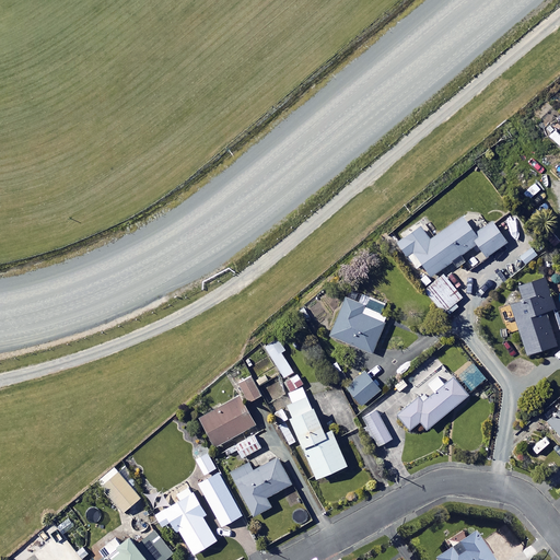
[(476,236),(463,218),(431,241),(422,228),(399,244),(418,269),(423,265),(433,278),(478,245),(487,258),(508,243),(493,223),(476,236)]
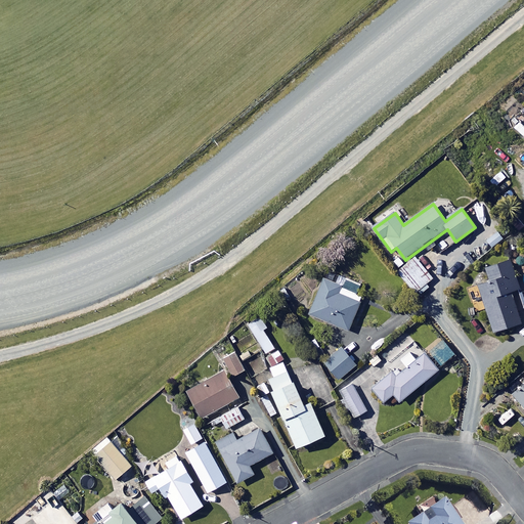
[(434,279),(416,257),(397,272),(416,294),(434,279)]
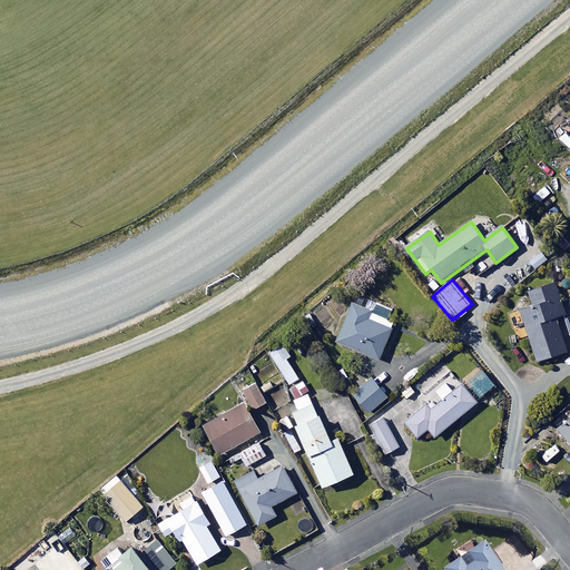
[(539,313),(523,317),(537,364),(567,355),(557,318),(564,316),(556,284),(533,291),(539,313)]
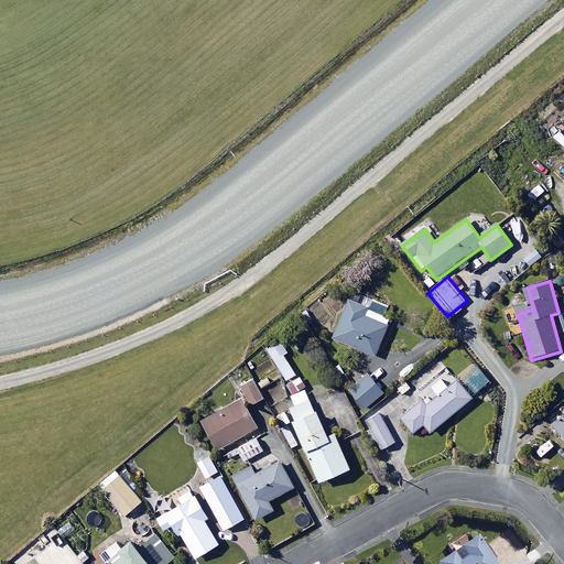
[(369,308),(350,301),(334,339),(377,357),(397,310),(373,300),(369,308)]
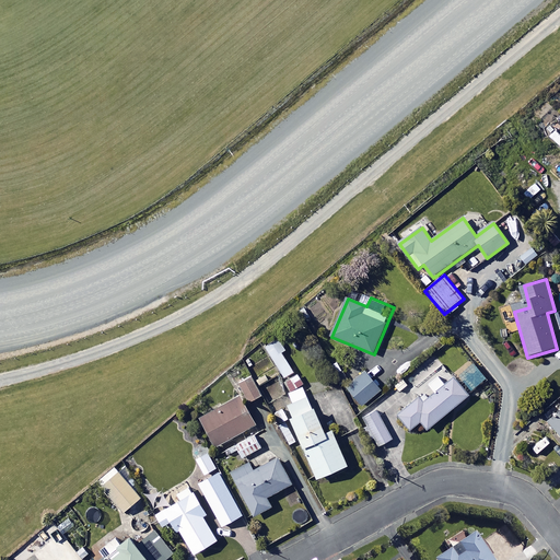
[(287,350),(279,339),(266,348),(286,378),(294,373),(282,353),(287,350)]
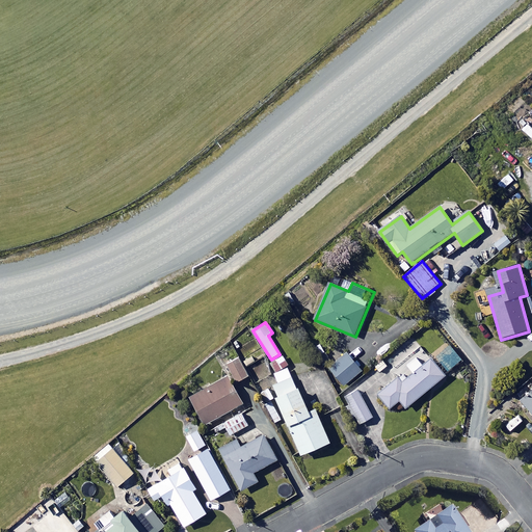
[(462,363),(450,347),(436,358),(449,373),(462,363)]
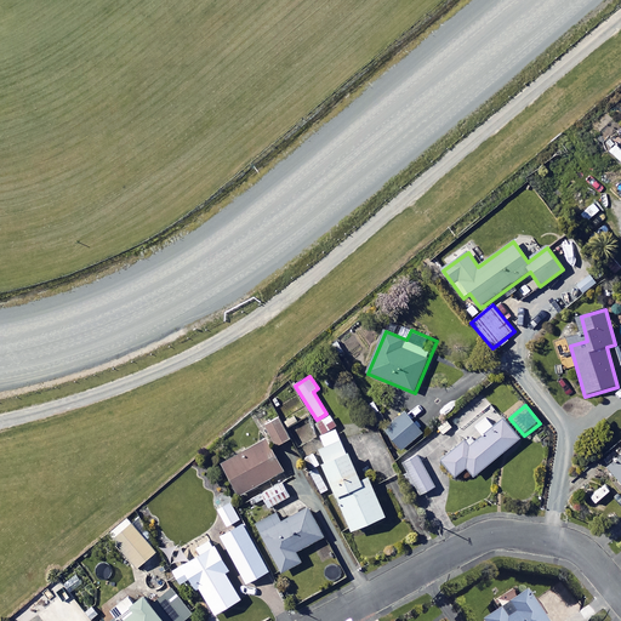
[(405,411),(385,428),(403,451),(425,433),(405,411)]
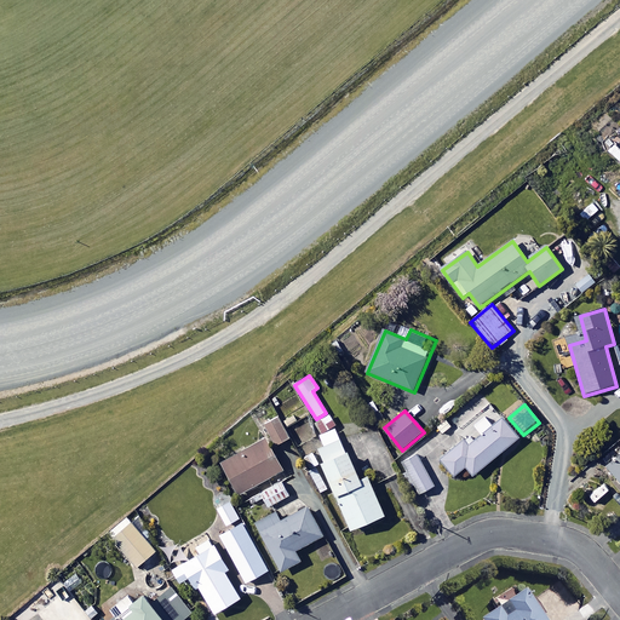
[(487,417),(476,428),(483,436),(470,447),(465,441),(441,460),(454,476),(465,468),(474,477),(520,440),(503,419),(494,426),(487,417)]
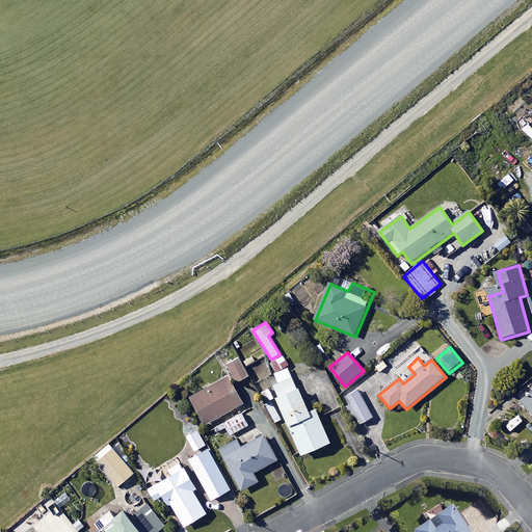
[(249,376),(241,358),(228,366),(237,383),(249,376)]
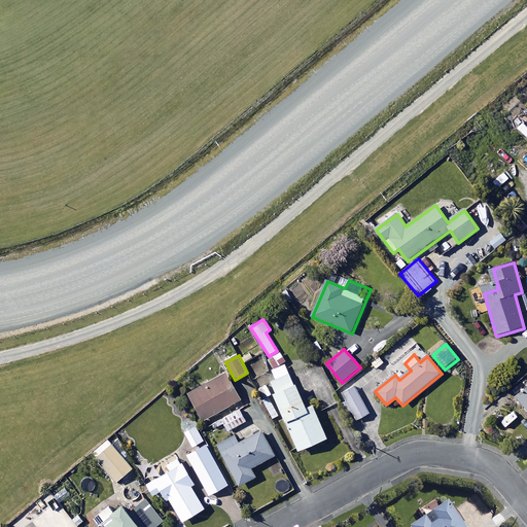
[(307,409),(287,364),(272,371),(276,380),(270,383),(300,452),(328,438),(314,406),(307,409)]
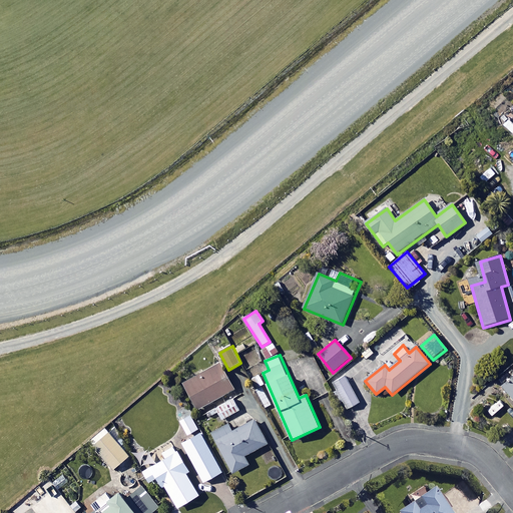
[(234,390),(220,364),(200,375),(199,373),(182,383),(197,411),(234,390)]
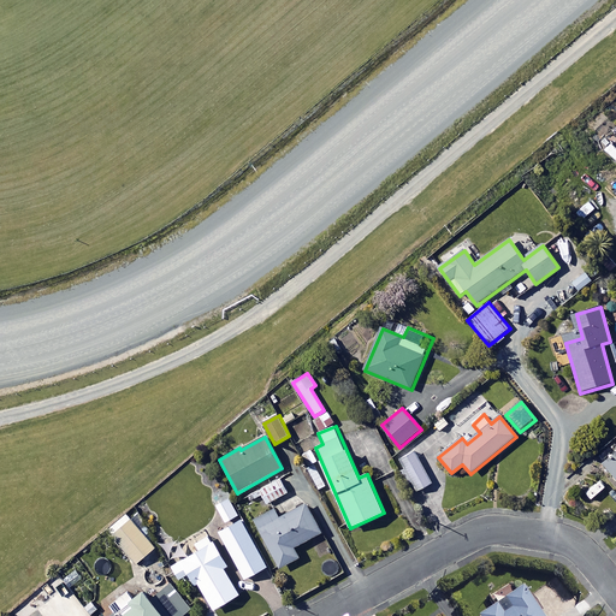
[(432,485),(414,450),(397,460),(415,493),(432,485)]
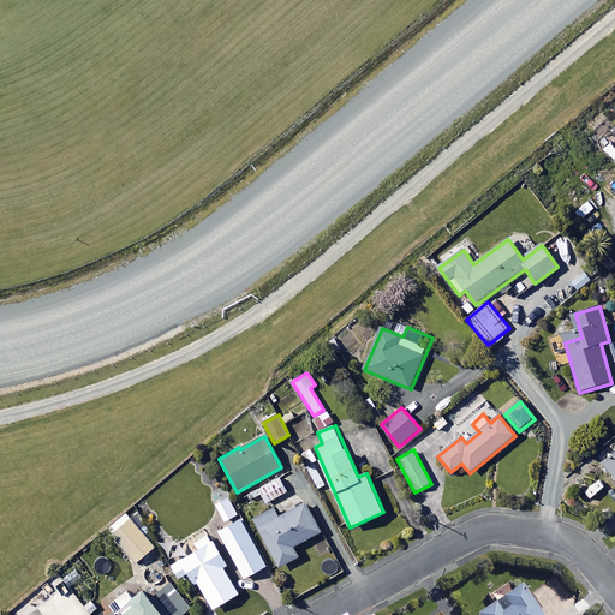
[(614,453),(602,464),(614,478),(614,453)]
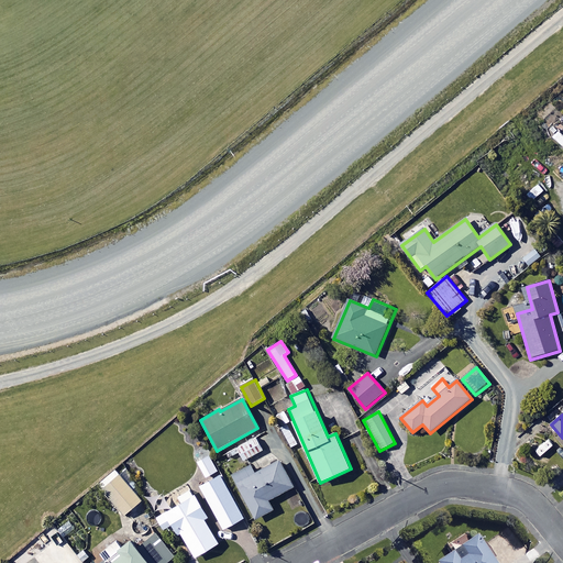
[(288,424),(282,428),(291,449),(299,444),(288,424)]
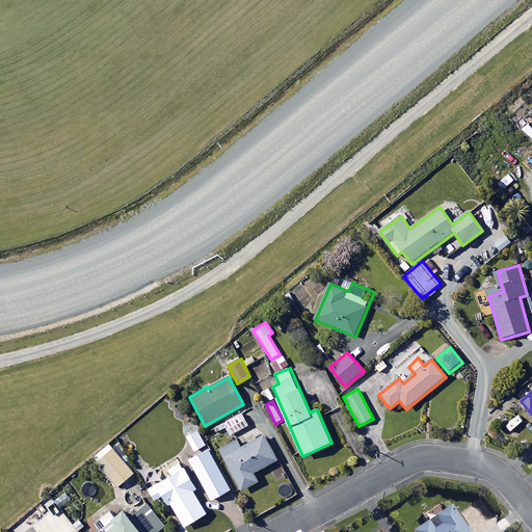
[(206,444),(201,431),(189,437),(194,449),(206,444)]
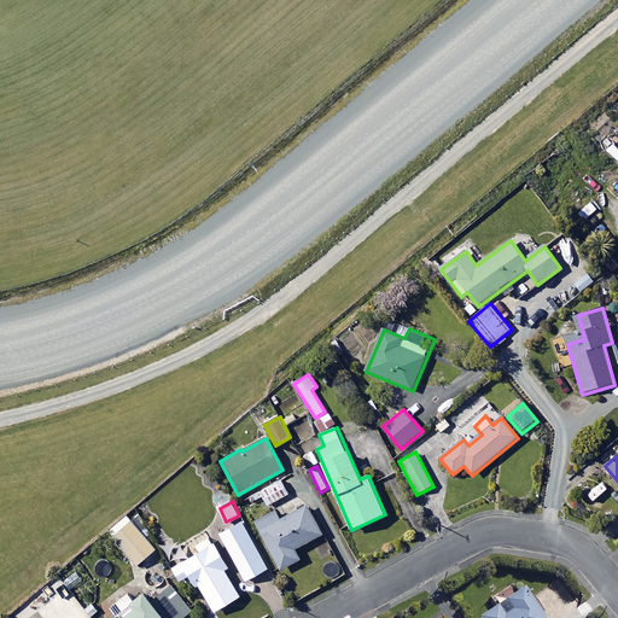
[(322,536),(307,507),(280,520),(277,512),(256,523),(280,571),(301,561),(295,551),(322,536)]
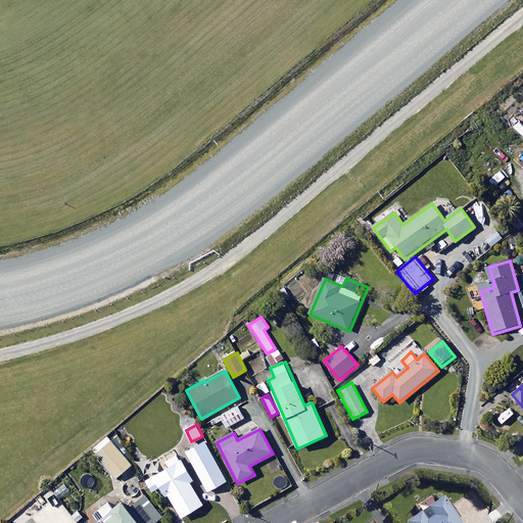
[(121,452),(108,437),(93,449),(117,479),(136,463),(125,448),(121,452)]
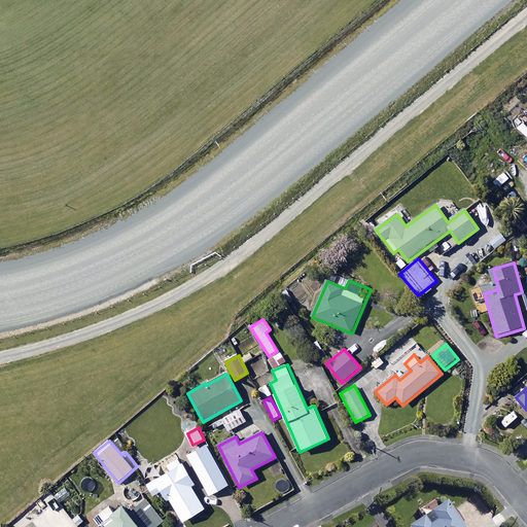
[(208,445),(187,456),(208,495),(230,484),(208,445)]
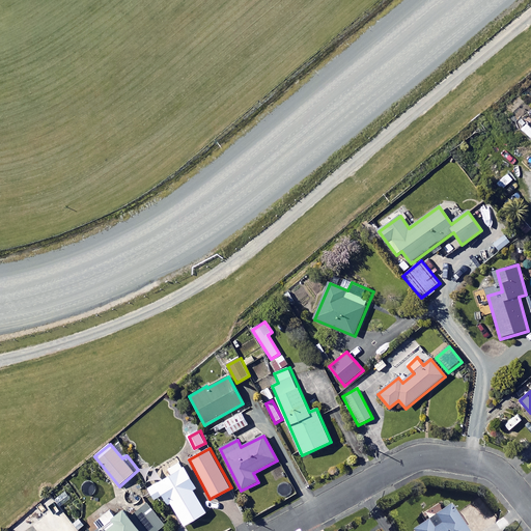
[(188,480),(182,469),(155,484),(168,506),(171,505),(185,528),(208,513),(194,491),(197,488),(191,478),(188,480)]
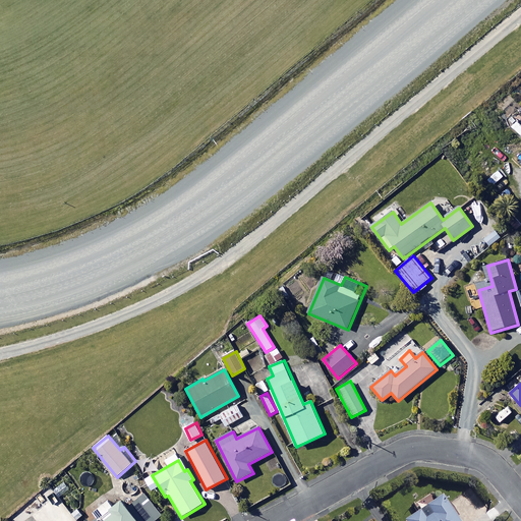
[(164,515),(148,493),(128,507),(123,500),(114,507),(109,501),(94,512),(98,518),(94,520),(158,520),(158,519),(164,515)]
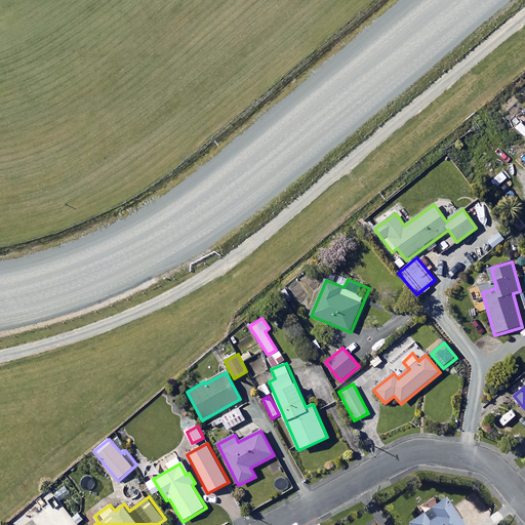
[(431,514),(435,521),(429,524),(428,524),(423,519),(413,524),(459,524),(446,503),(431,514)]
